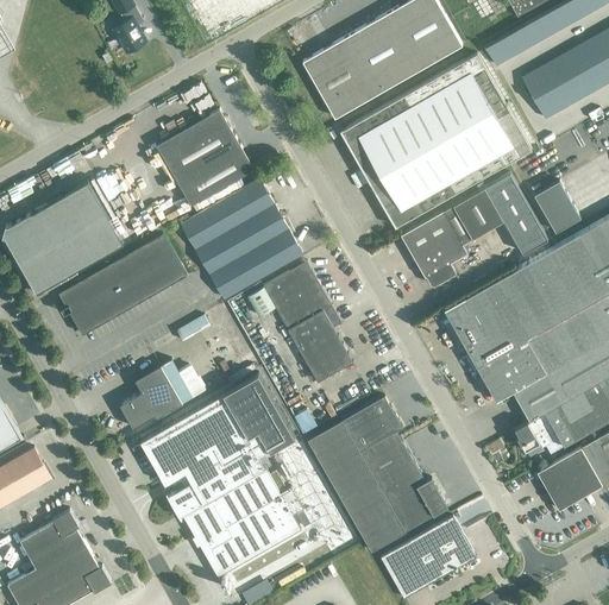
[(129,55),(146,44),(137,29),(145,24),(130,0),(111,0),(126,24),(115,30),(129,55)]
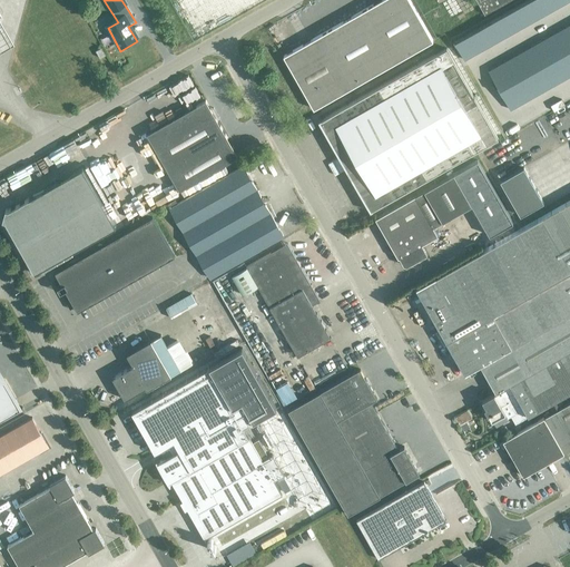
[(408,0),(386,0),(316,40),(347,93),(433,44),(408,0)]
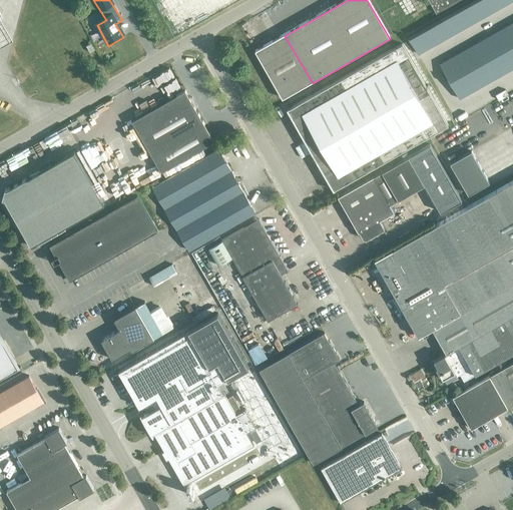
[(404,0),(406,2),(408,0),(427,0),(437,16),(463,0),(404,0)]
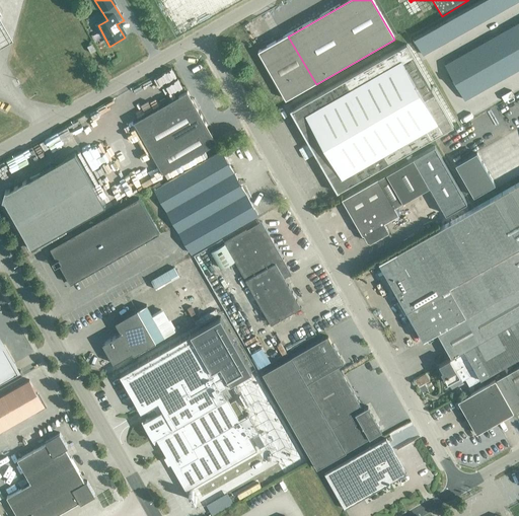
[(518,0),(482,0),(413,40),(423,58),(518,2),(518,0)]
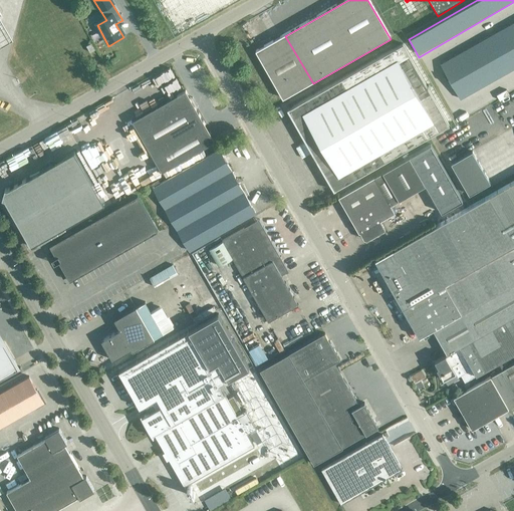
[(428,19),(406,31),(409,37),(431,24),(428,19)]
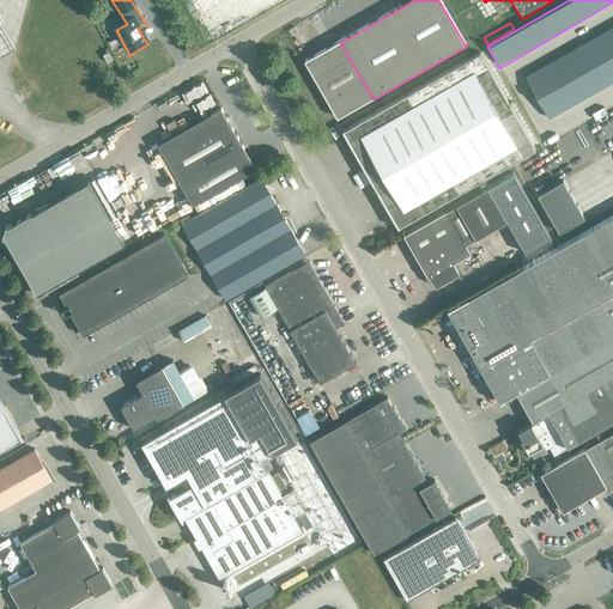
[(612,29),(525,79),(548,121),(612,84),(612,29)]
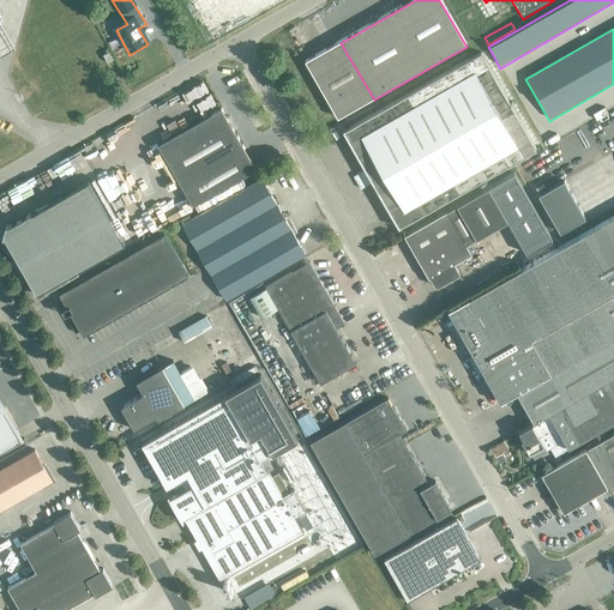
[(374,100),(341,43),(305,64),(337,121),(374,100)]
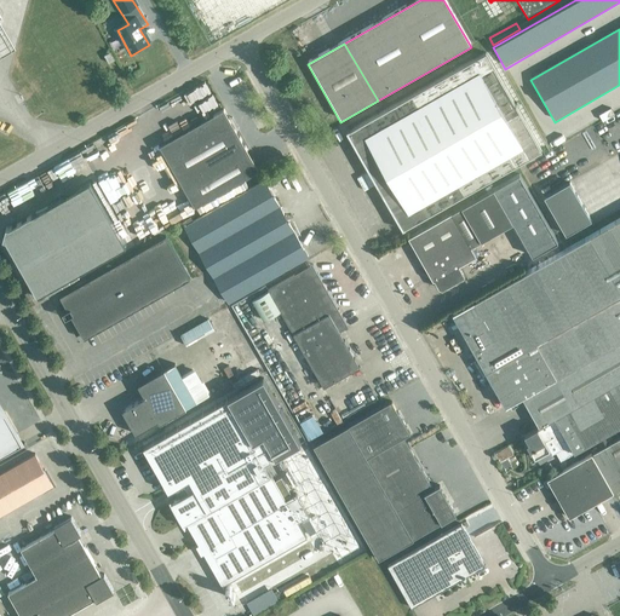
[(109,67),(114,63),(110,56),(104,58),(109,67)]
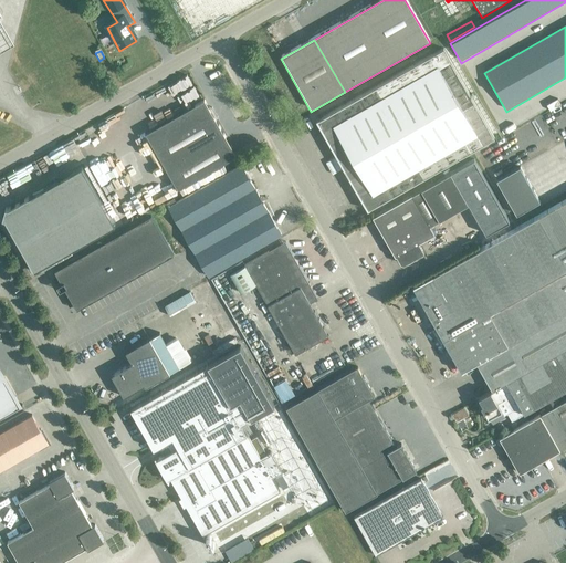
[(494,139),(442,51),(317,123),(369,212),(494,139)]
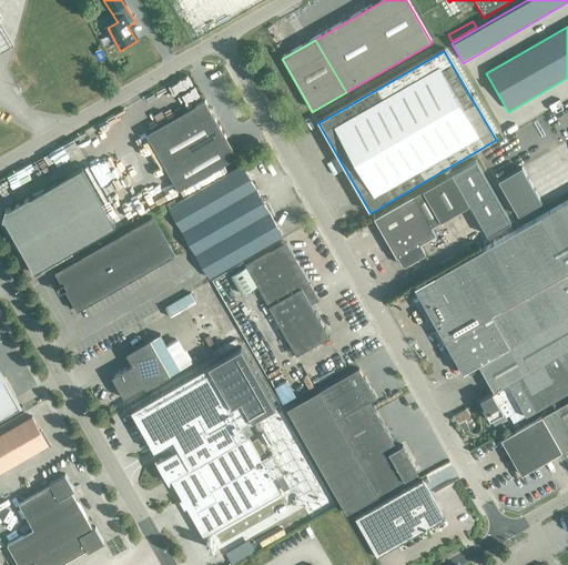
[(204,103),(146,137),(156,155),(179,193),(179,192),(236,159),(204,103)]
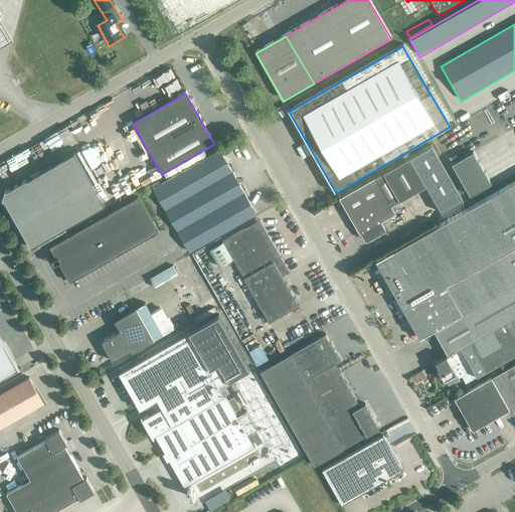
[(498,99),(500,104),(510,99),(507,94),(498,99)]
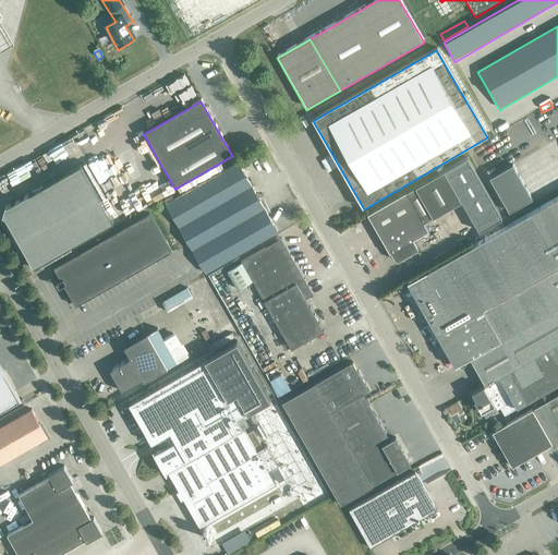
[(520,118),(523,123),(534,117),(531,111),(520,118)]
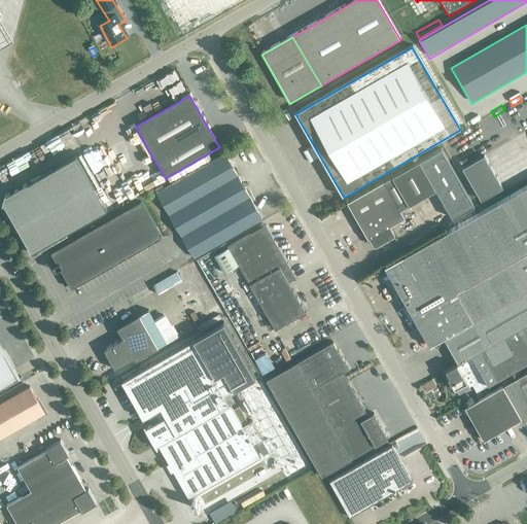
[(493,116),(488,119),(492,127),(497,124),(493,116)]
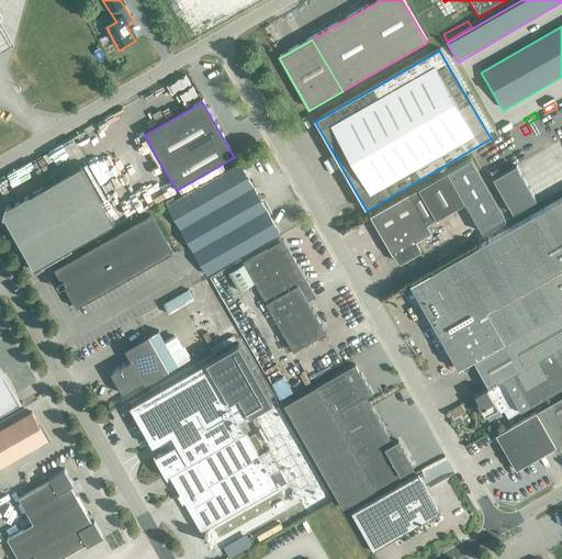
[(422,254),(416,244),(431,235),(427,227),(465,205),(482,235),(505,222),(471,160),(408,197),(408,196),(370,219),(392,257),(393,257),(397,265),(401,266),(422,254)]
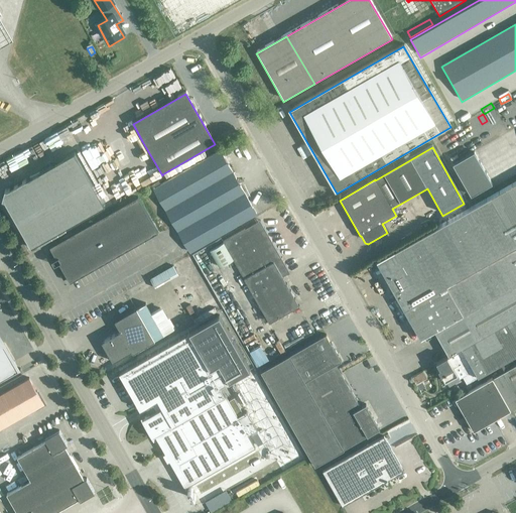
[(6,193),(4,201),(31,249),(106,207),(75,153),(6,193)]
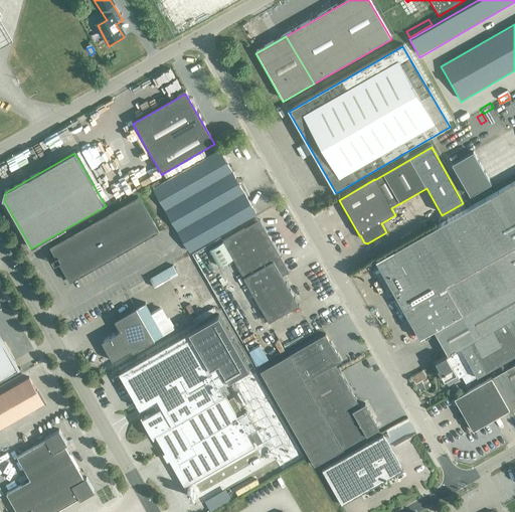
[(189,254),(256,216),(220,153),(153,191),(189,254)]
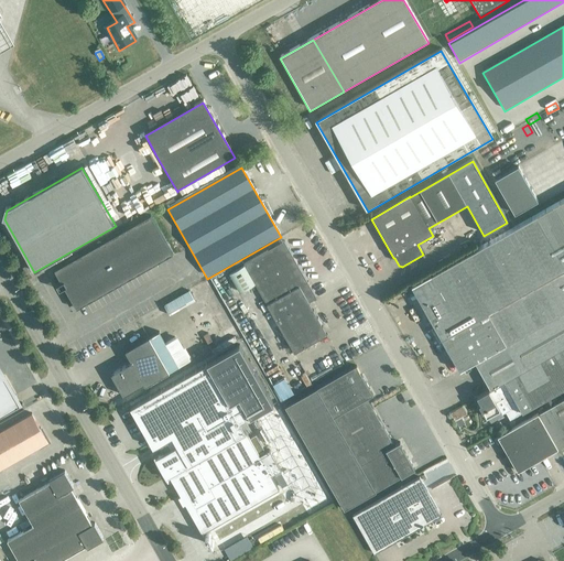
[(518,169),(495,182),(501,193),(524,180),(518,169)]
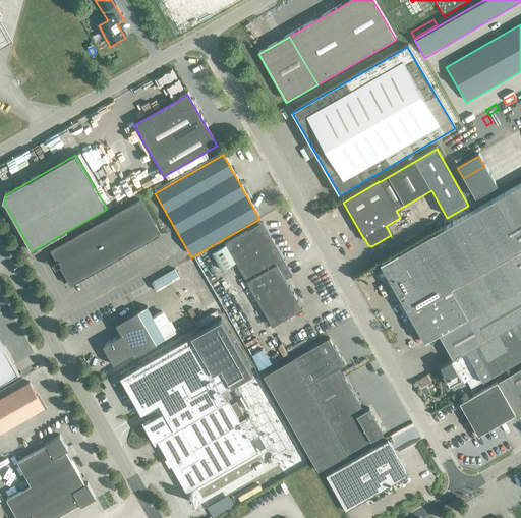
[(490,177),(484,166),(463,178),(469,189),(490,177)]
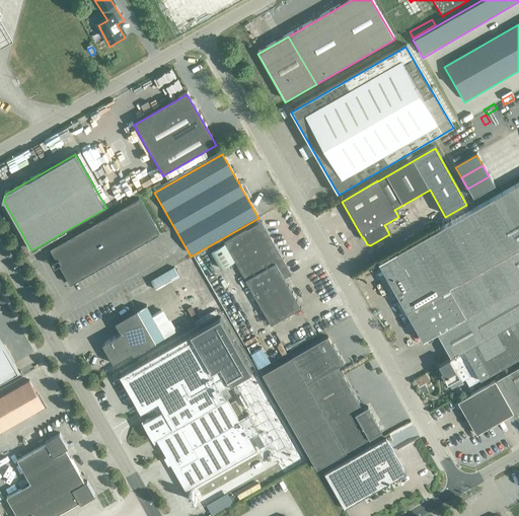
[(489,176),(467,189),(473,199),(495,187),(489,176)]
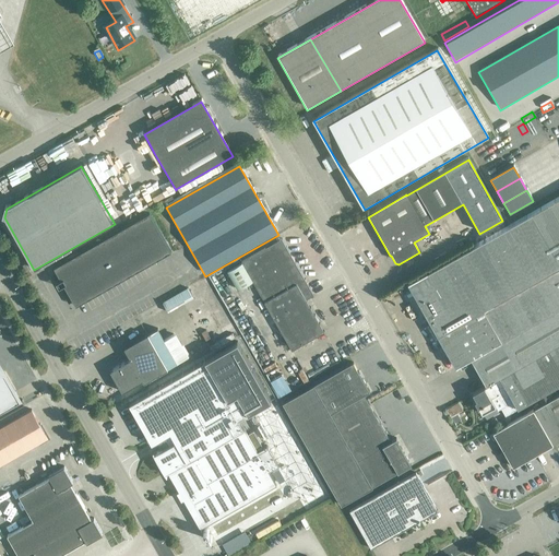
[(558,199),(530,216),(538,231),(557,263),(558,261),(558,199)]
